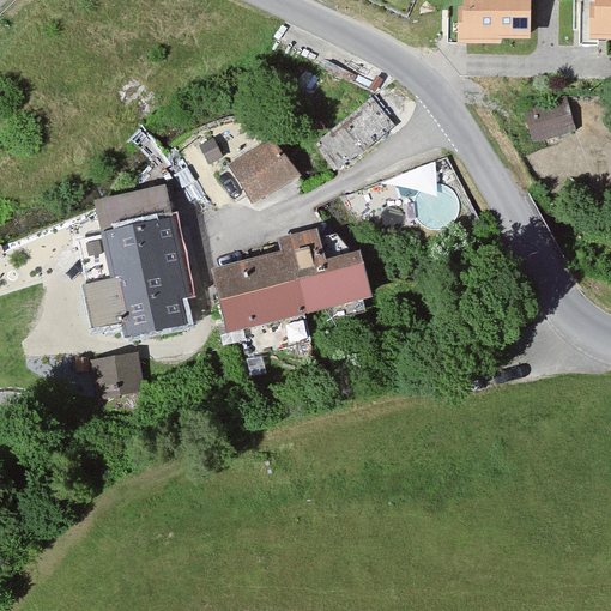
[(530,0),(461,0),(463,11),(455,11),(455,49),(500,49),(500,44),(530,44),(530,0)]
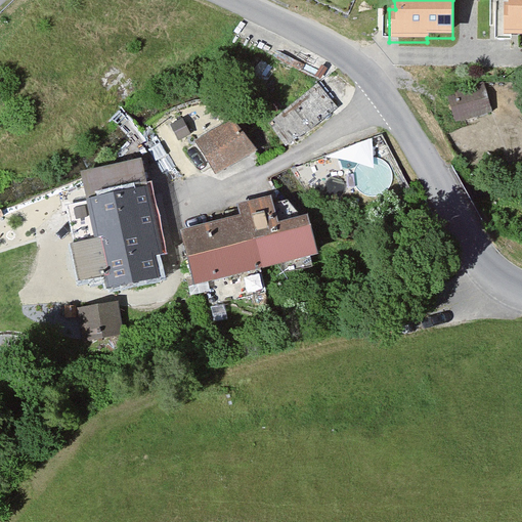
[(521,0),(507,0),(508,5),(502,5),(502,38),(521,37),(521,0)]
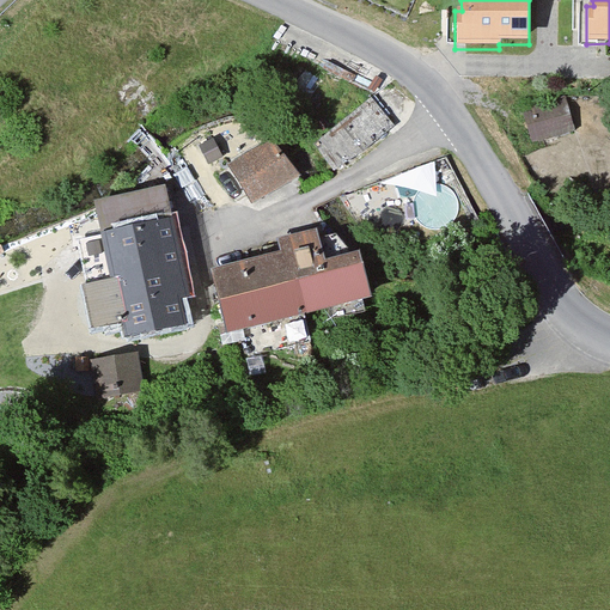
[(402,121),(377,90),(313,142),(339,174),(402,121)]
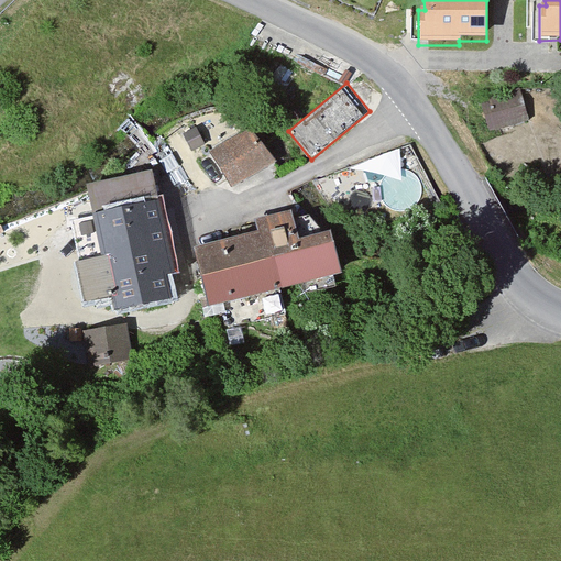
[(518,90),(479,101),(487,133),(527,122),(518,90)]
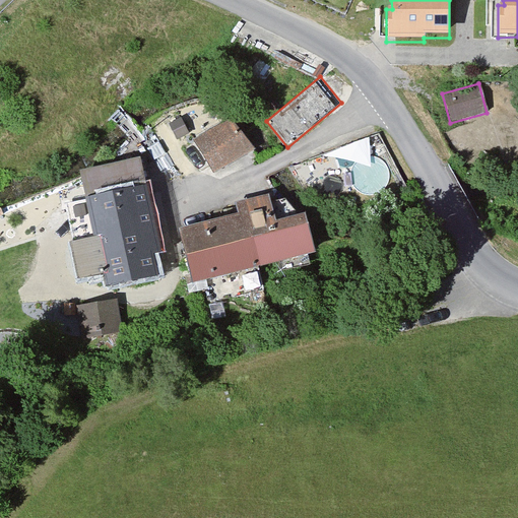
[(254,149),(233,116),(194,140),(215,175),(254,149)]
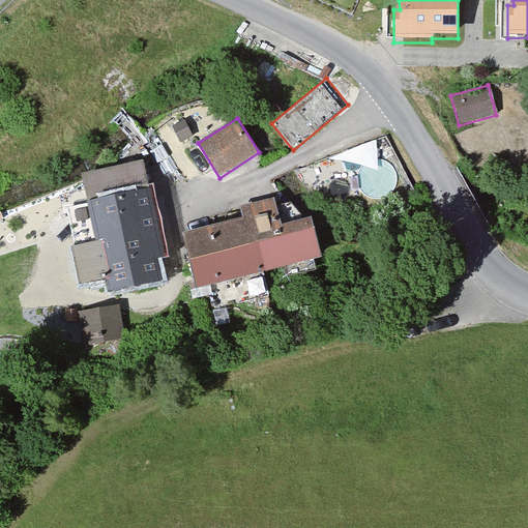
[(164,257),(144,163),(81,175),(94,240),(71,245),(80,288),(103,283),(105,293),(163,281),(157,258),(164,257)]
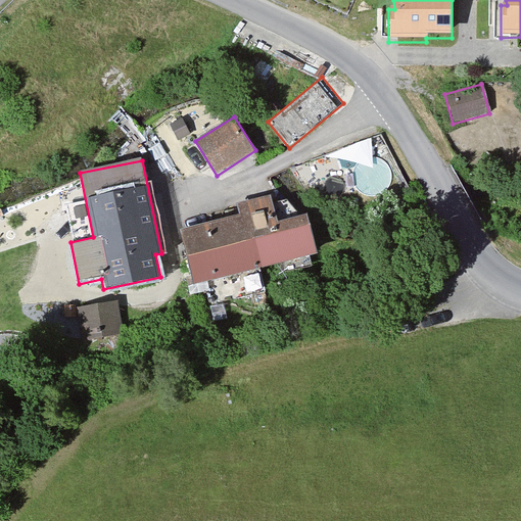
[(240,220),(182,235),(193,282),(311,252),(302,221),(273,228),(266,200),(237,207),(240,220)]
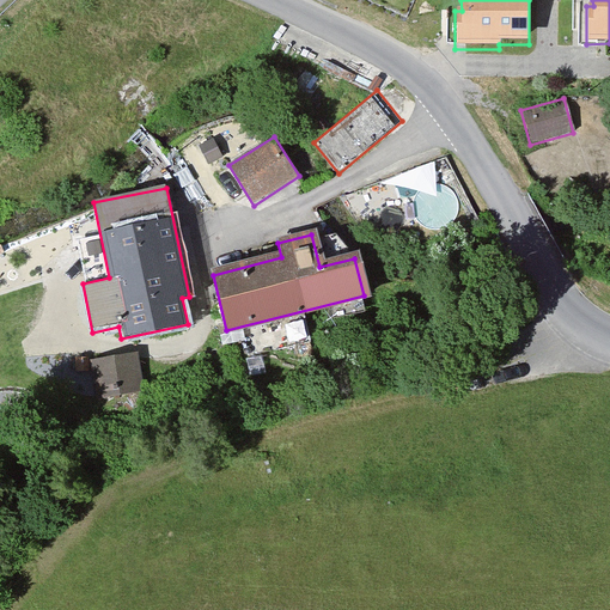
[(144,394),(138,352),(89,359),(96,401),(144,394)]
